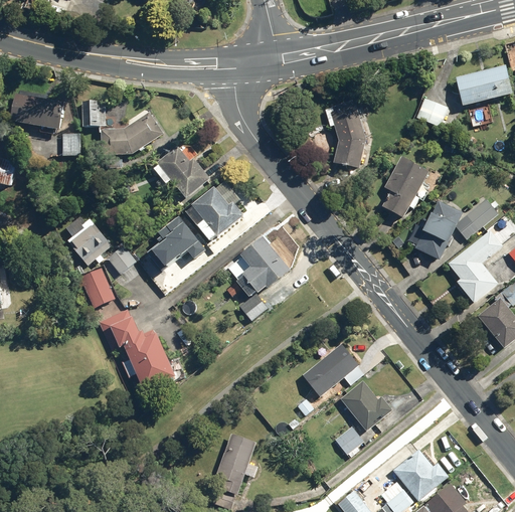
[(456,76),(463,105),(513,93),(506,63),(456,76)]
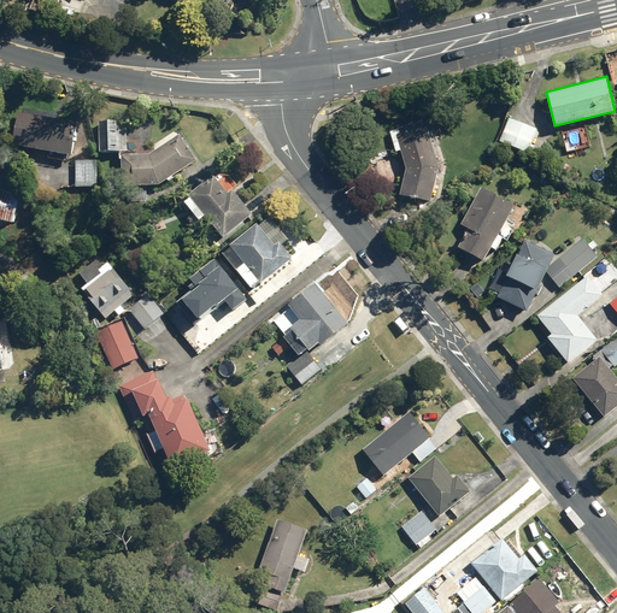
[(10,143),(70,154),(76,121),(16,110),(10,143)]
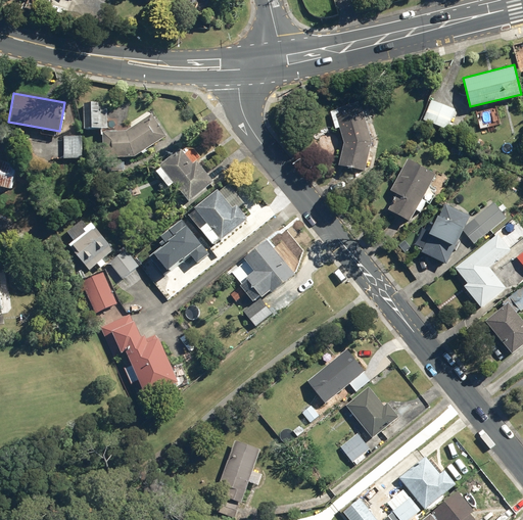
[(423,119),(447,128),(456,108),(430,98),(423,119)]
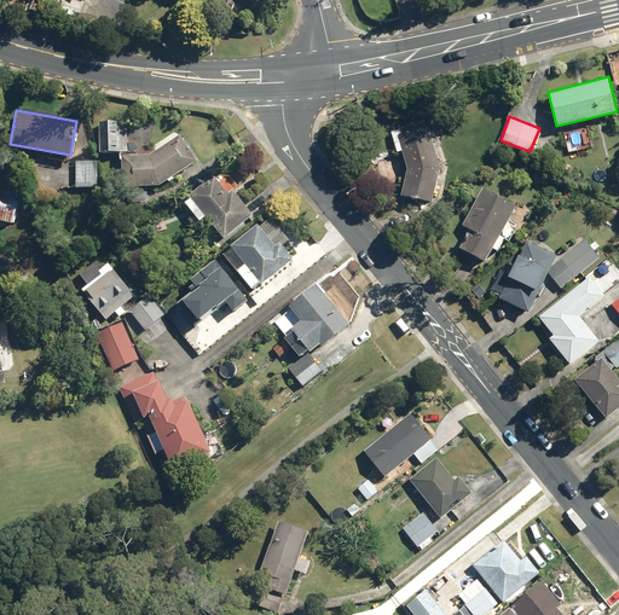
[(97,122),(99,151),(126,150),(125,120),(97,122)]
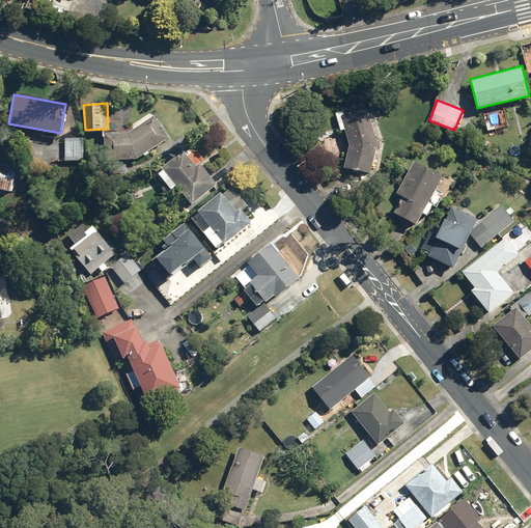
[(366,107),(340,115),(348,143),(343,167),(370,173),(378,143),(366,107)]
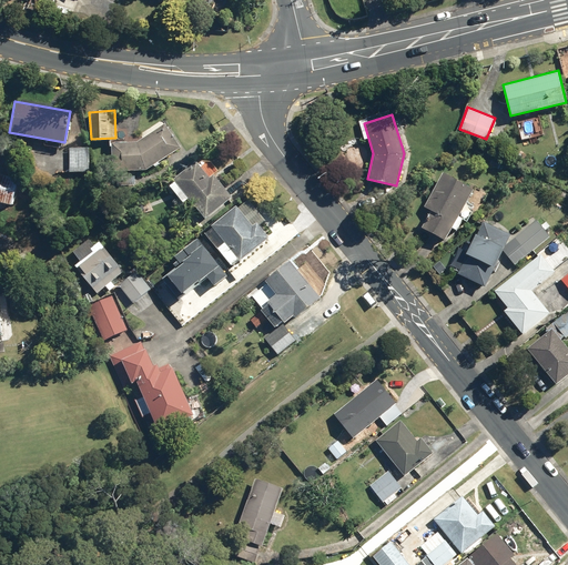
[(110,142),(111,171),(146,169),(180,147),(163,122),(137,140),(110,142)]
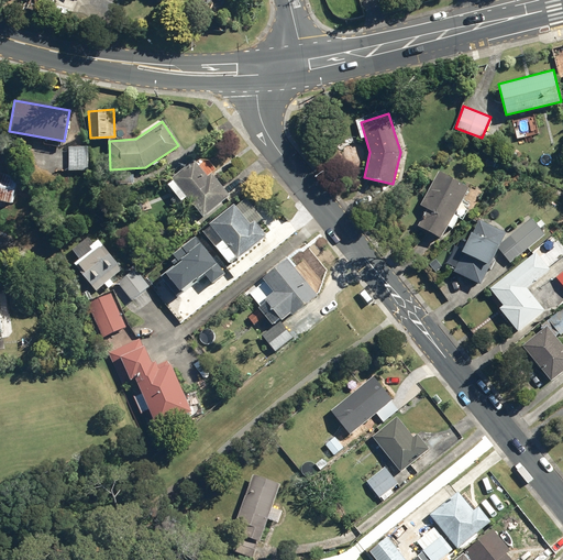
[(68,144),(68,169),(87,169),(87,144),(68,144)]
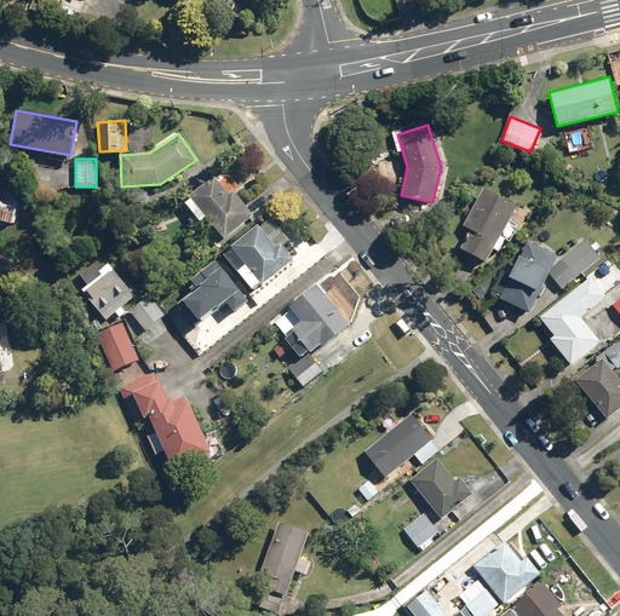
[(534,178),(543,182),(546,176),(538,171),(534,178)]
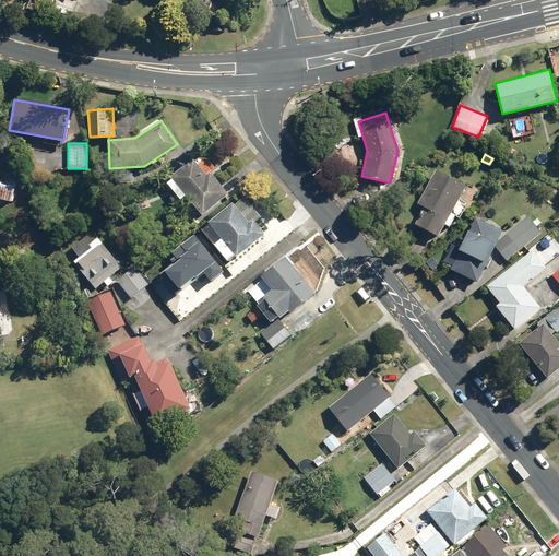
[(185,196),(202,215),(227,194),(209,172),(205,175),(191,157),(168,176),(170,178),(165,181),(180,199),(185,196)]
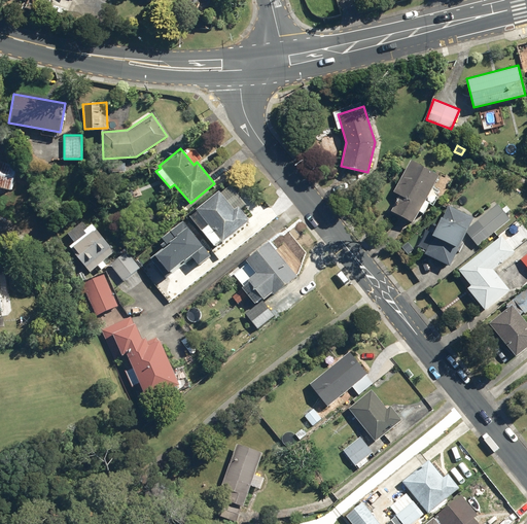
[(112,170),(123,170),(123,160),(111,160),(112,170)]
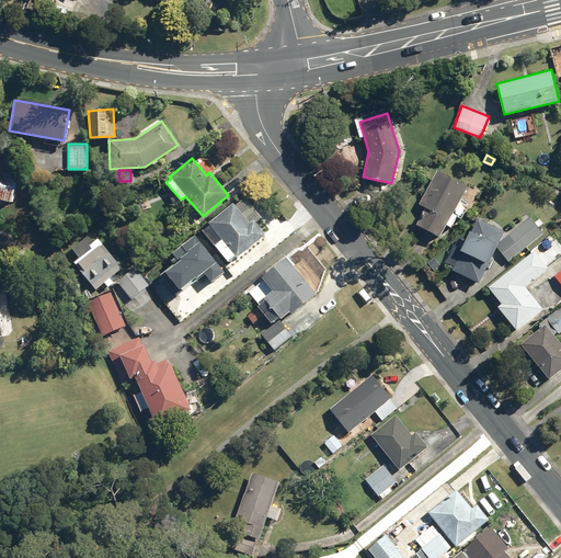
[(450,227),(457,215),(453,213),(468,186),(437,170),(419,203),(424,207),(415,224),(438,237),(446,225),(450,227)]
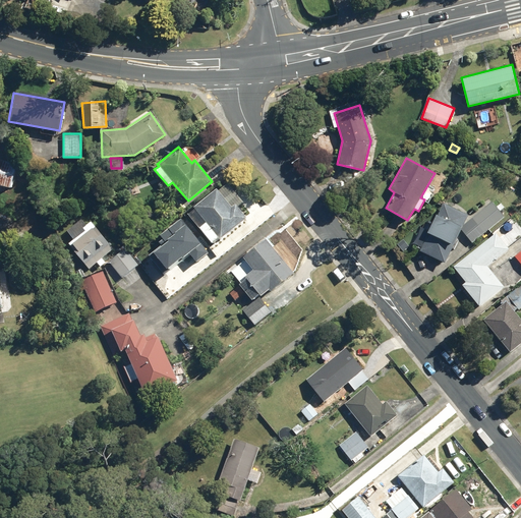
[(0,185),(9,187),(15,164),(0,160),(0,185)]
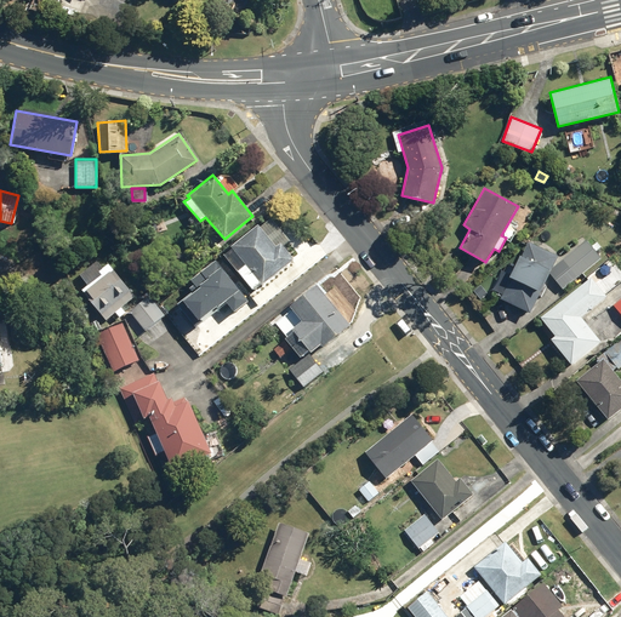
[(223,253),(252,290),(260,283),(262,285),(294,260),(280,243),(275,246),(257,224),(229,246),(231,247),(223,253)]
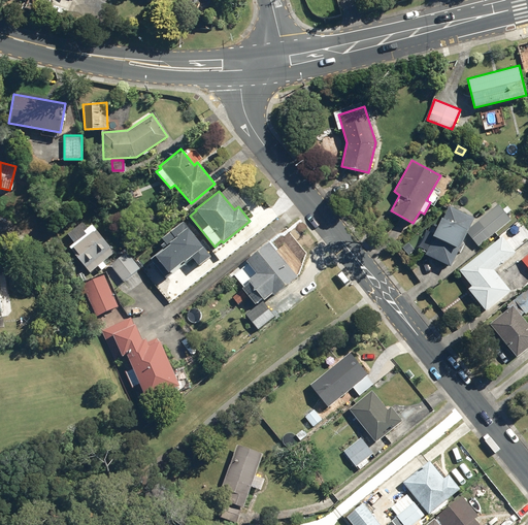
[(477,245),(510,219),(498,202),(470,226),(474,217),(449,204),(425,254),(451,266),(467,232),(477,245)]
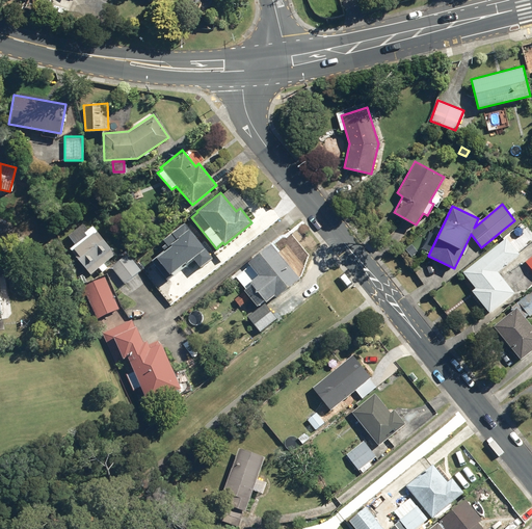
[(0,227),(6,230),(9,223),(0,218),(0,227)]
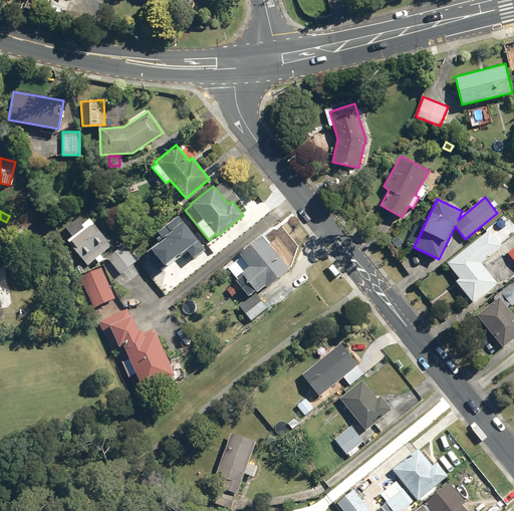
[(69,243),(87,265),(111,244),(88,217),(80,223),(85,229),(69,243)]
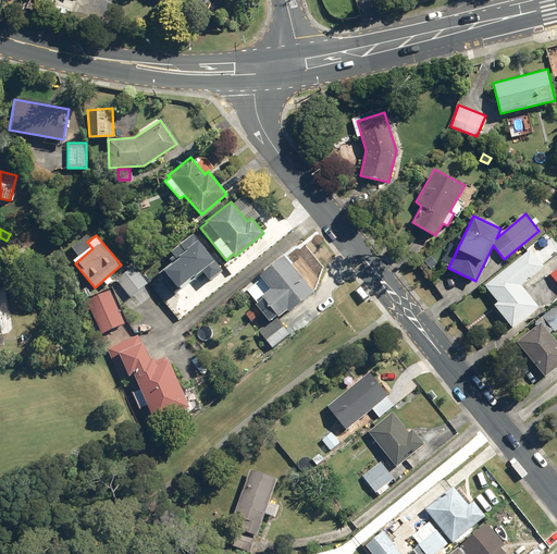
[(481,286),(512,327),(540,306),(521,283),(544,266),(530,247),(481,286)]
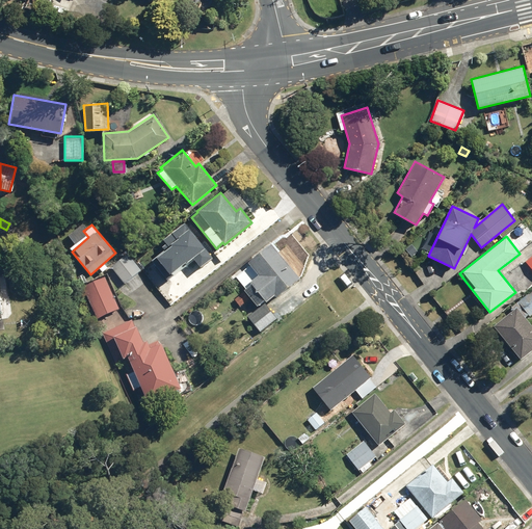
[(243,290),(258,306),(265,300),(267,302),(275,295),(277,297),(300,279),(270,243),(268,244),(265,241),(248,255),(251,259),(247,262),(259,275),(249,282),(250,284),(243,290)]
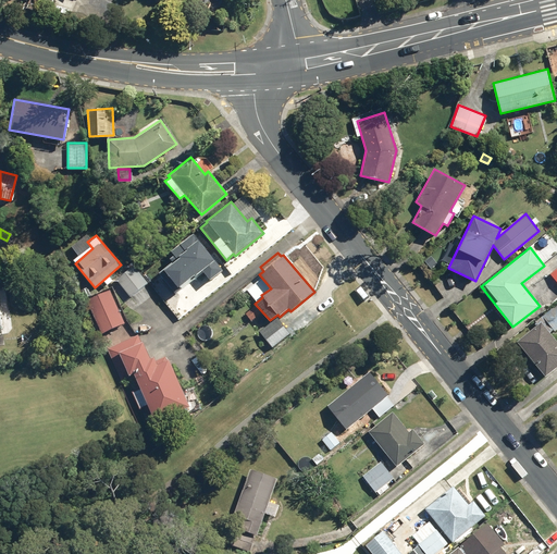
[(114,279),(128,296),(147,281),(133,263),(114,279)]
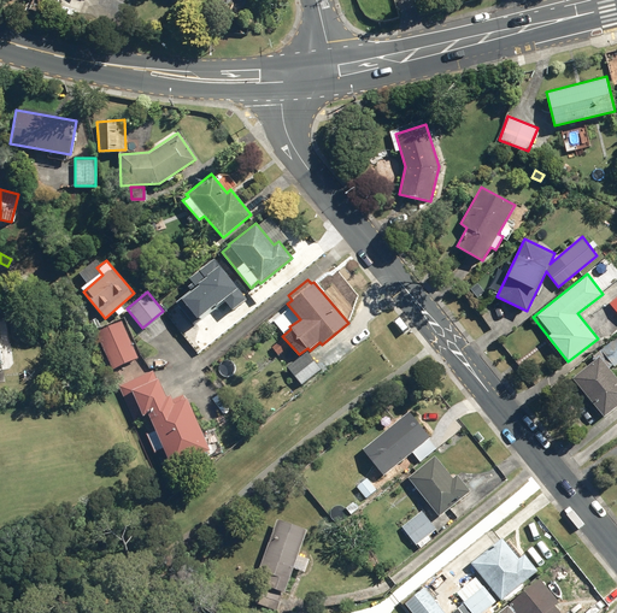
[(97,330),(112,367),(137,357),(121,319),(97,330)]
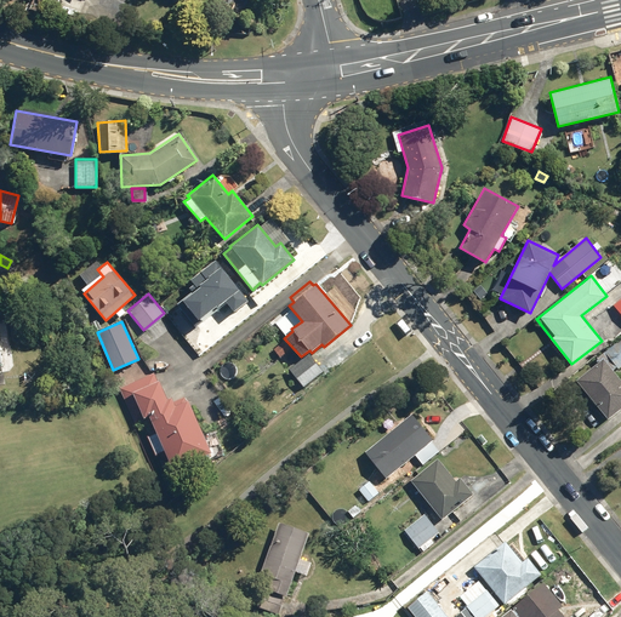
[(576,380),(608,420),(620,409),(620,380),(613,370),(616,366),(619,369),(620,366),(620,337),(597,358),(599,361),(576,380)]
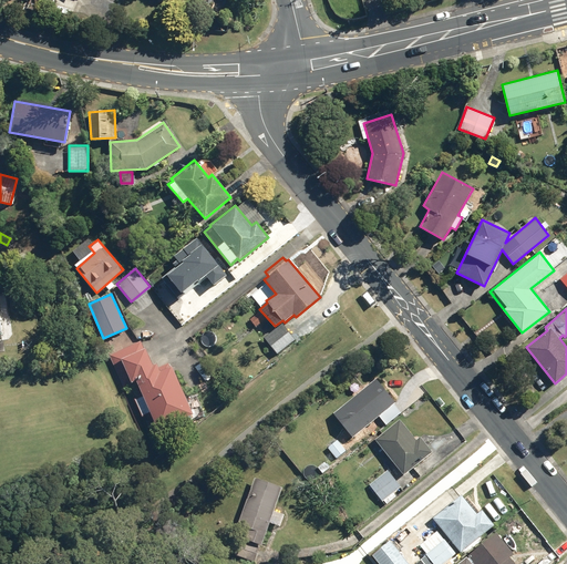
[(152,366),(140,339),(109,356),(123,388),(134,382),(141,396),(131,400),(138,417),(148,412),(157,432),(193,416),(172,367),(171,367),(167,361),(157,366),(156,363),(152,366)]
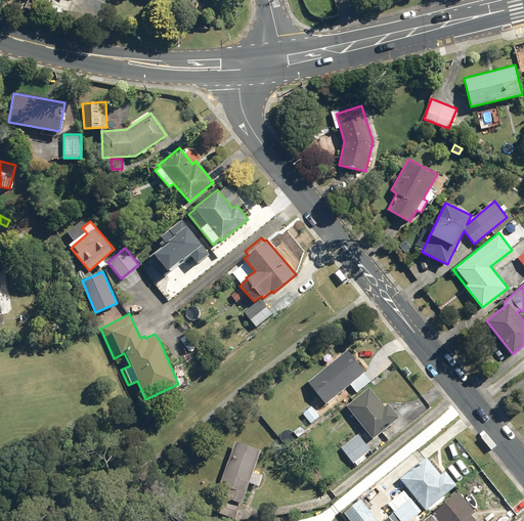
[(307,381),(325,403),(350,384),(356,391),(369,381),(364,374),(365,373),(347,349),(307,381)]
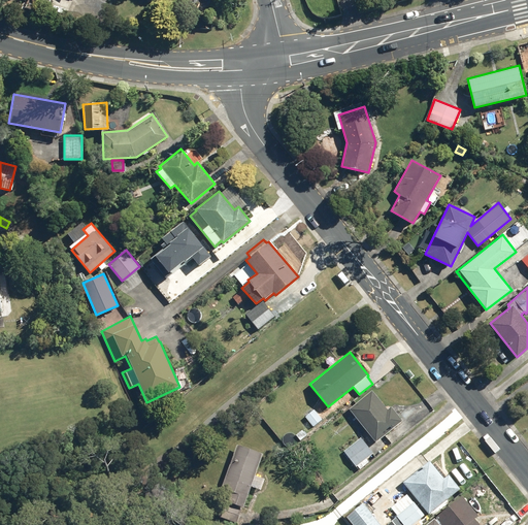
[(349,408),(376,443),(402,420),(391,406),(388,409),(371,390),(349,408)]
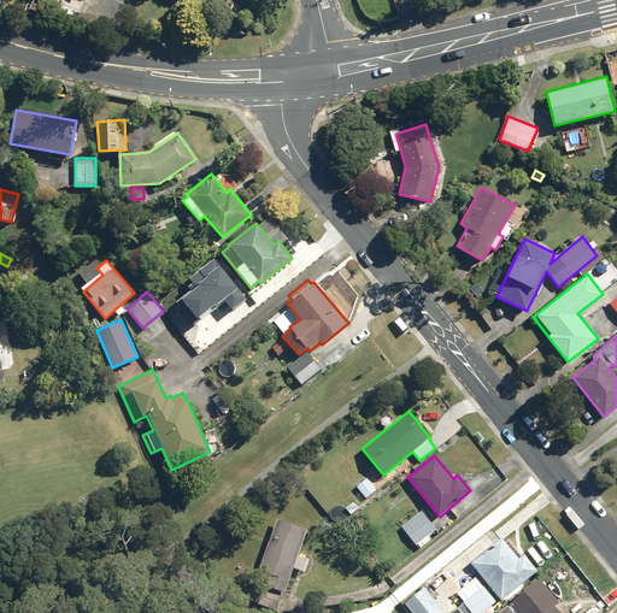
[(387,485),(391,490),(404,481),(400,476),(387,485)]
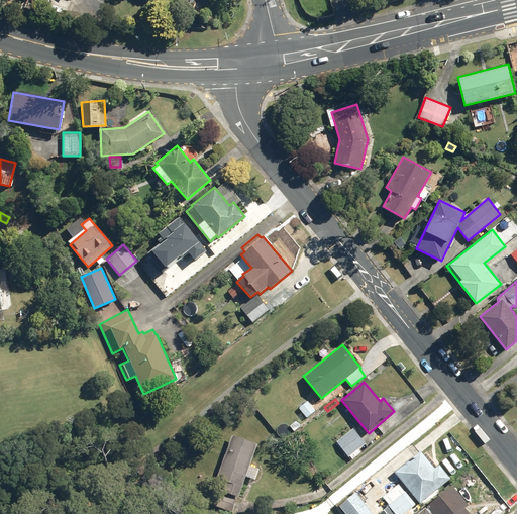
[(299,407),(307,416),(315,409),(307,400),(299,407)]
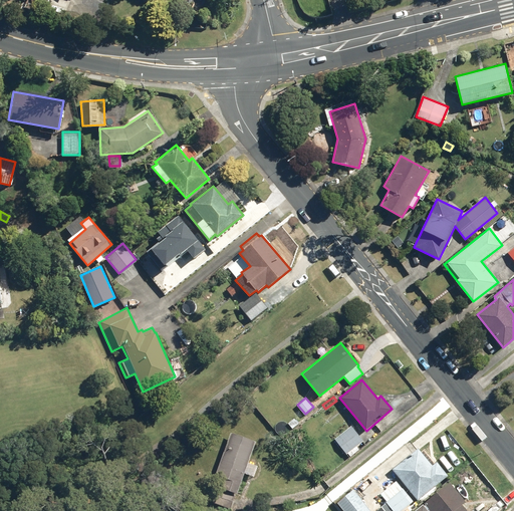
[(335,438),(346,453),(363,441),(351,426),(335,438)]
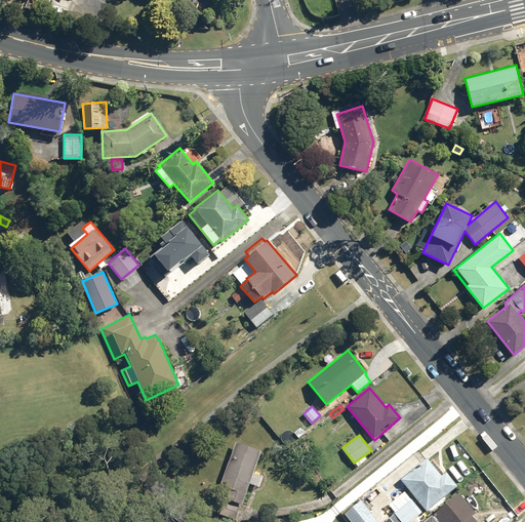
[(223,514),(235,519),(240,504),(242,504),(250,482),(259,486),(264,476),(253,473),(261,451),(235,441),(220,481),(224,481),(221,486),(228,488),(224,498),(228,499),(223,514)]
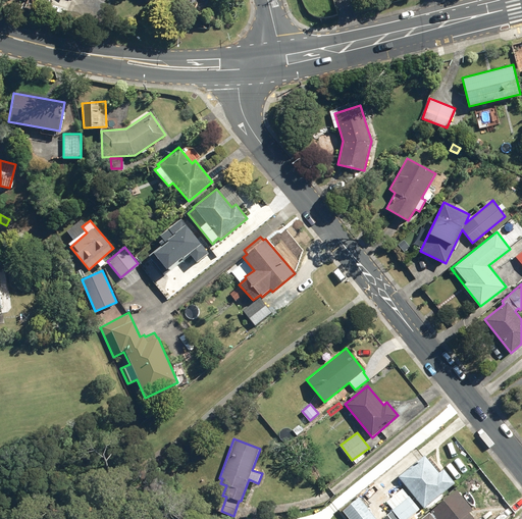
[(398,476),(423,508),(454,482),(442,468),(438,472),(424,455),(398,476)]
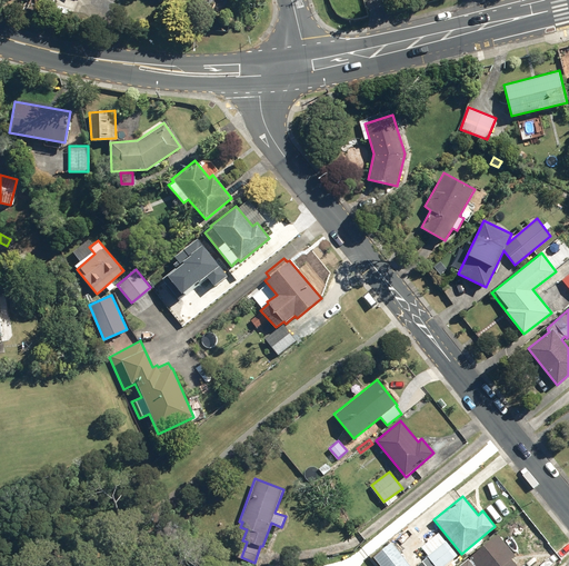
[(470,557),(476,565),(518,565),(512,558),(516,556),(498,535),(470,557)]
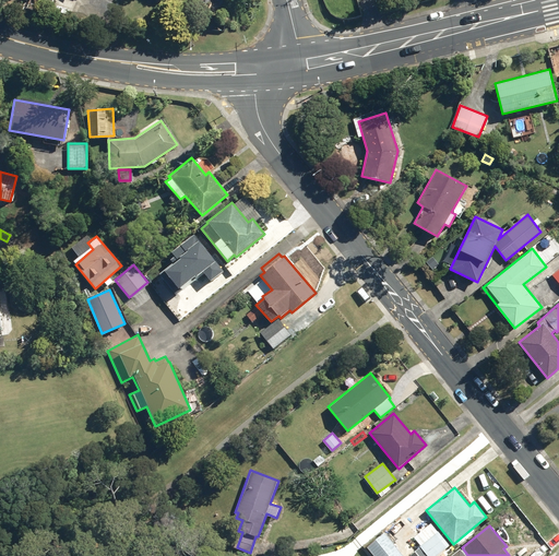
[(419,545),(428,555),(435,555),(449,544),(438,530),(419,545)]
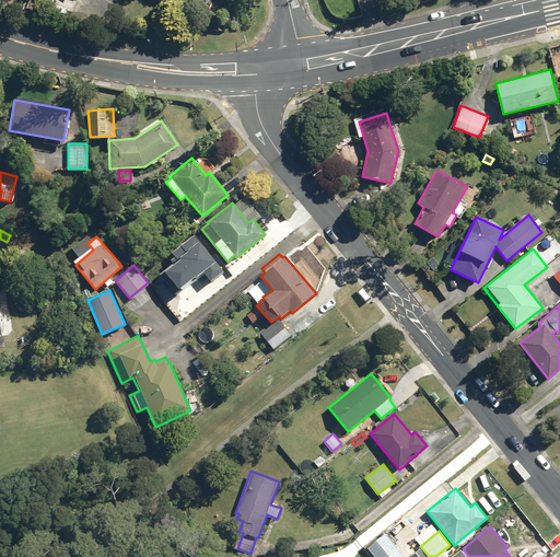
[(368,547),(374,556),(404,556),(385,533),(368,547)]
